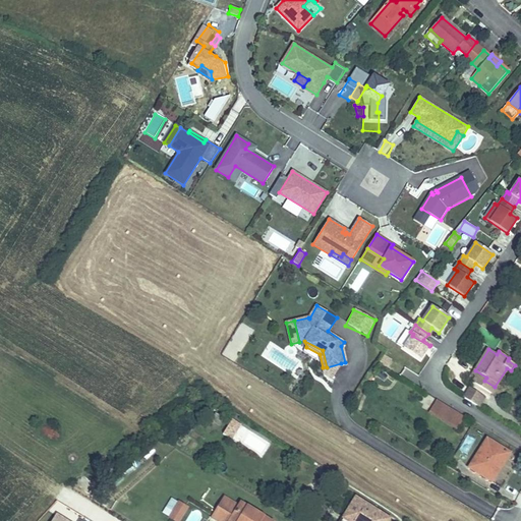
[(337,370),(341,363),(327,367),(323,367),(324,373),(327,369),(332,368),(337,370)]
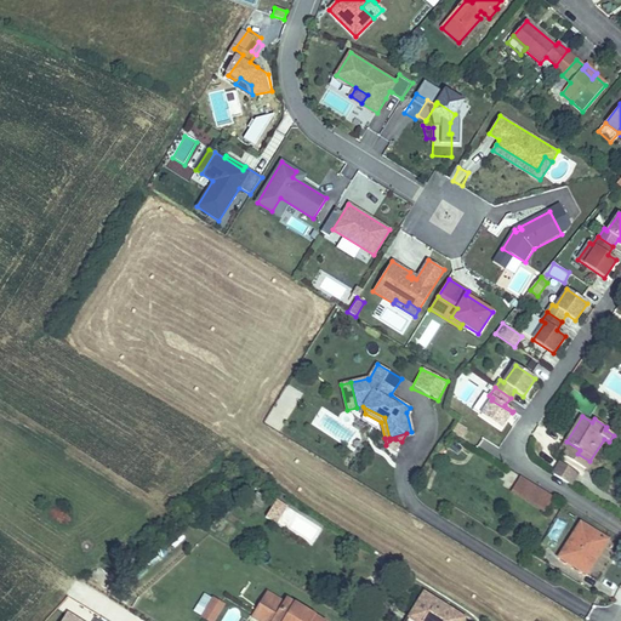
[(396,451),(402,442),(396,439),(389,440),(386,445),(396,451)]
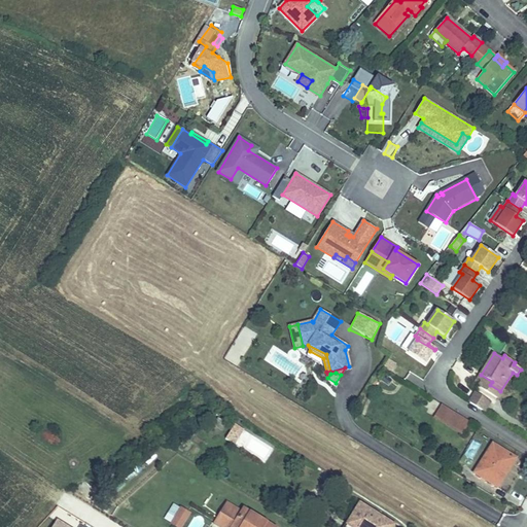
[(479,378),(490,385),(492,382),(481,375),(479,378)]
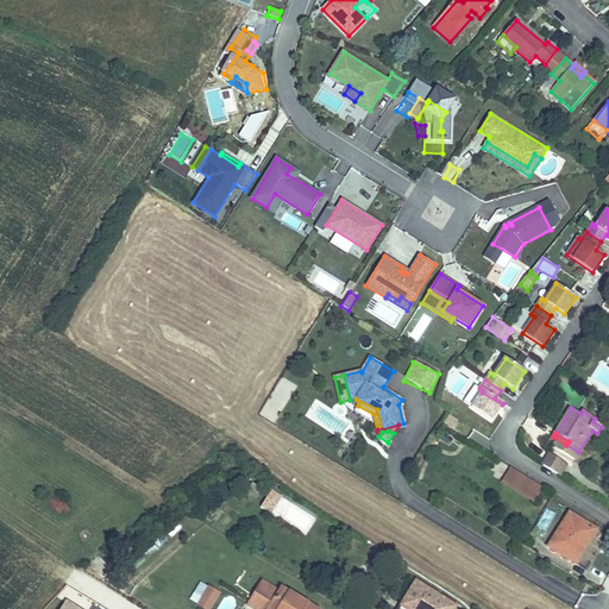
[(566,445),(553,437),(548,444),(562,452),(566,445)]
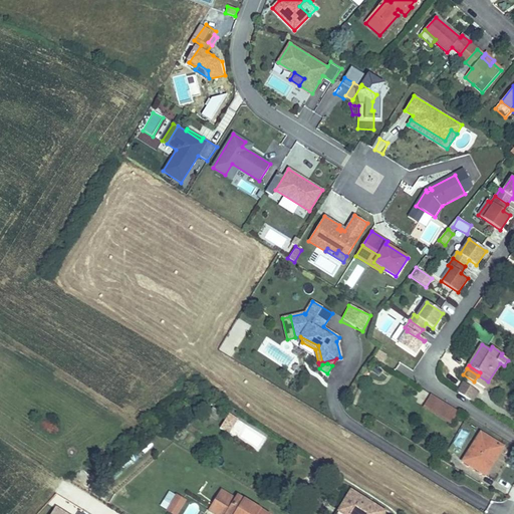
[(485,388),(489,381),(478,375),(474,381),(485,388)]
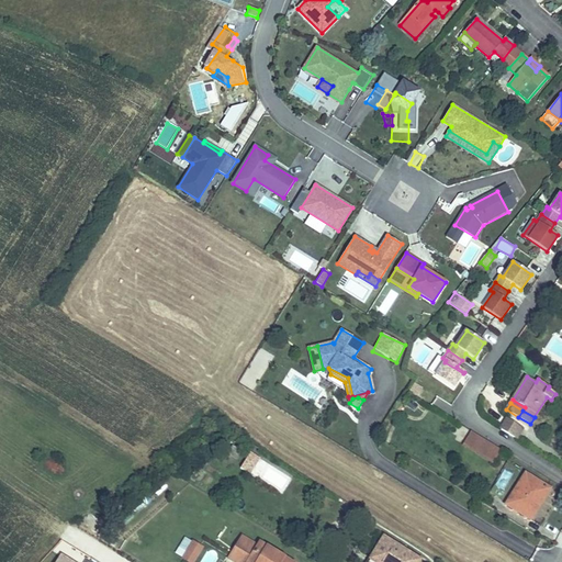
[(503,430),(509,419),(507,418),(501,428),(503,430)]
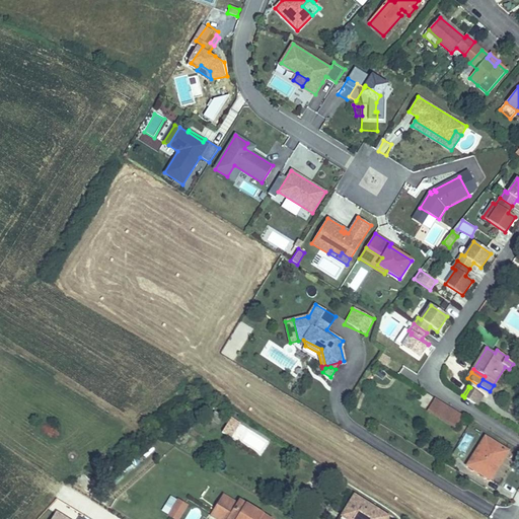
[(484,395),(470,387),(464,397),(477,405),(484,395)]
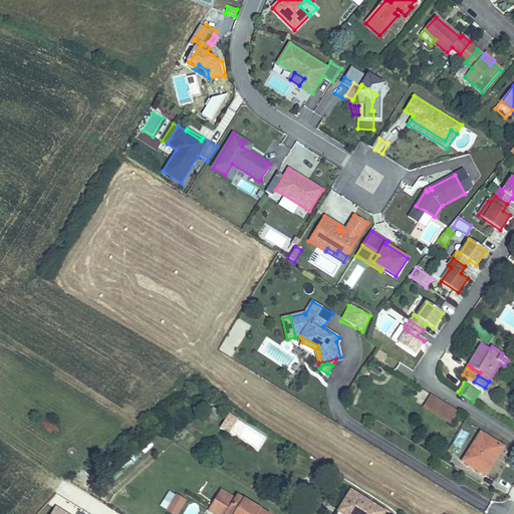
[(452,423),(459,412),(431,395),(424,406),(452,423)]
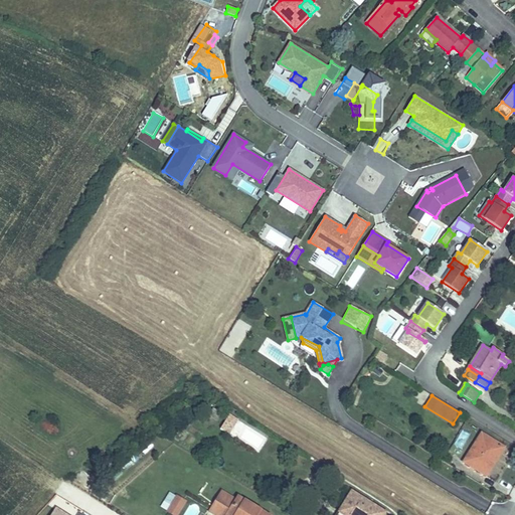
[(221,414),(213,409),(209,415),(217,420),(221,414)]
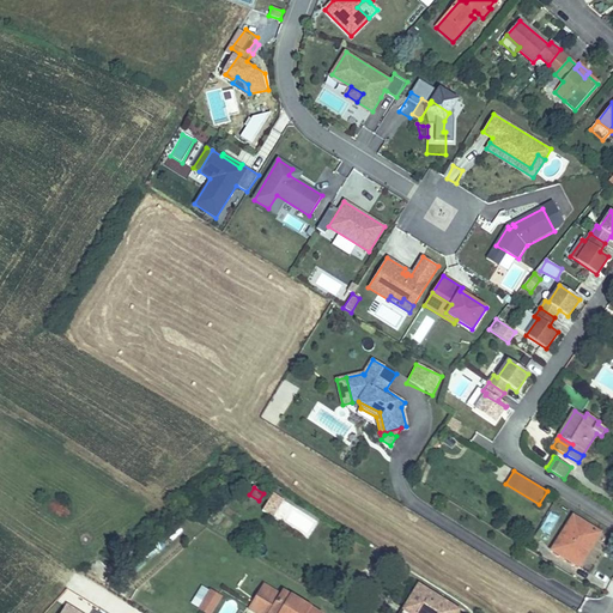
[(273,519),(283,499),(271,493),(261,511),(273,519)]
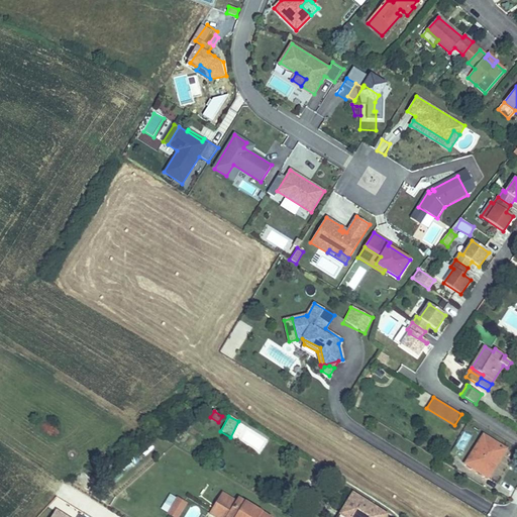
[(463,450),(472,434),(464,430),(455,446),(463,450)]
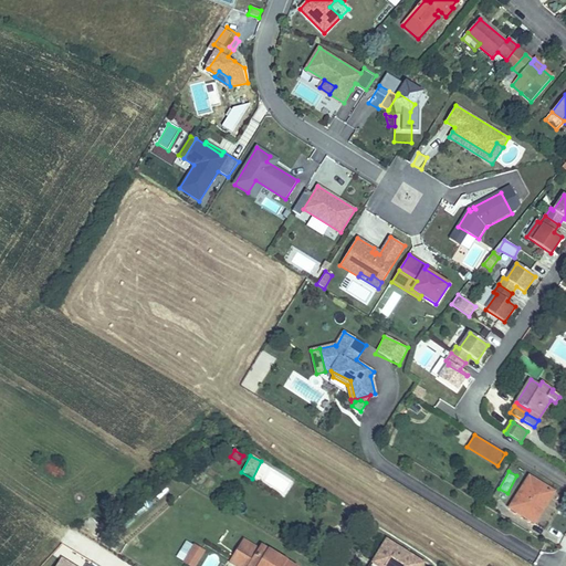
[(546,505),(554,492),(530,477),(510,507),(531,521),(542,502),(546,505)]
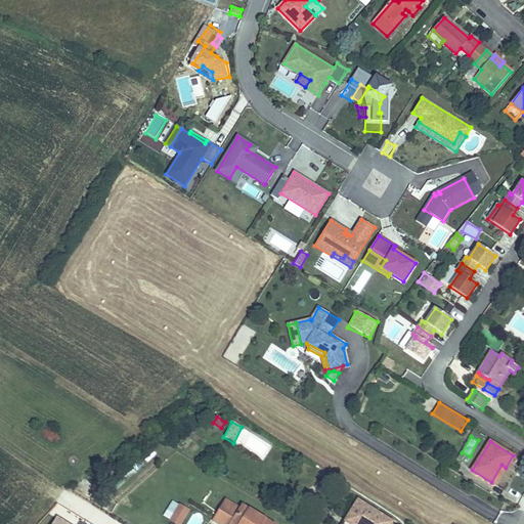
[(494,484),(506,468),(501,465),(491,482),(494,484)]
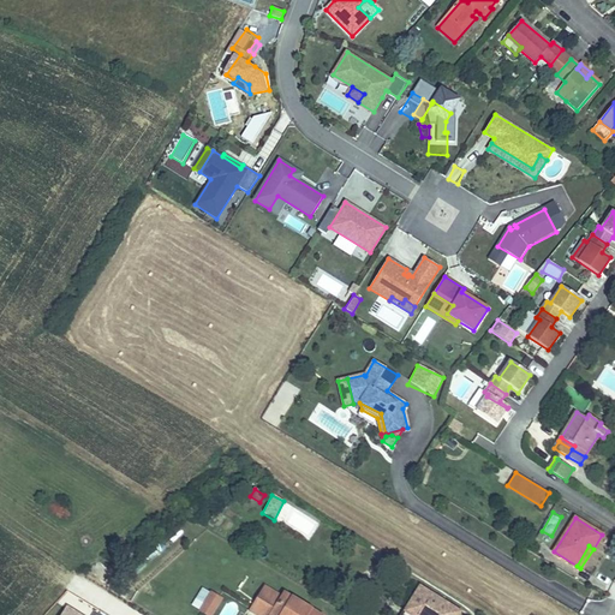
[(320,614),(285,593),(282,597),(266,586),(250,610),(257,614),(320,614)]
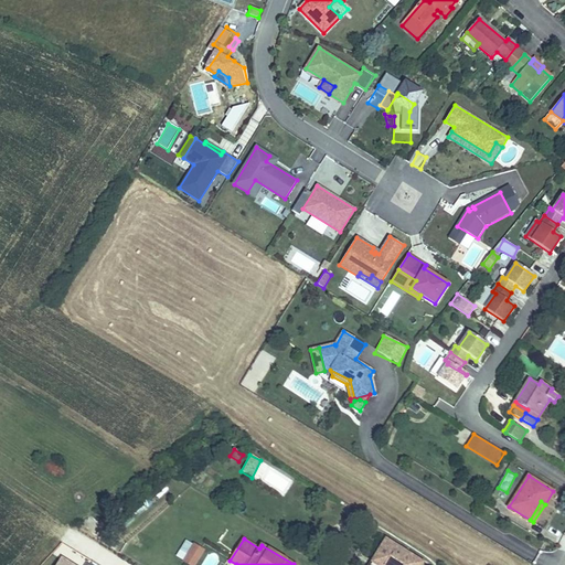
[(420,564),(423,563),(386,540),(372,562),(370,564),(420,564)]
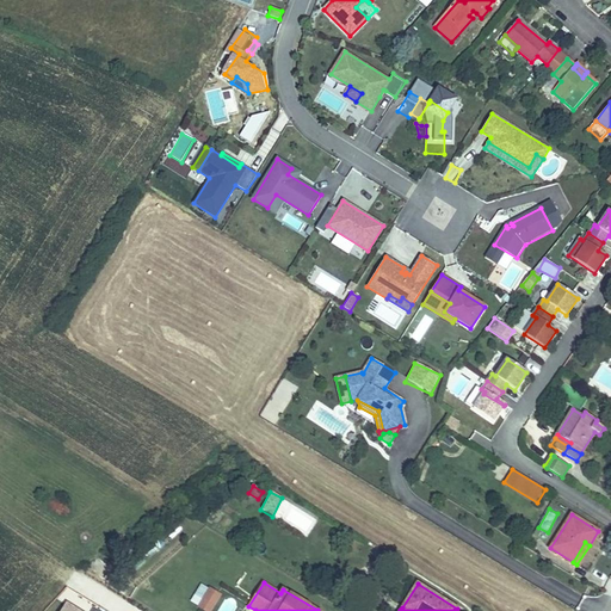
[(207,610),(209,610),(217,598),(208,592),(199,606),(207,610)]
